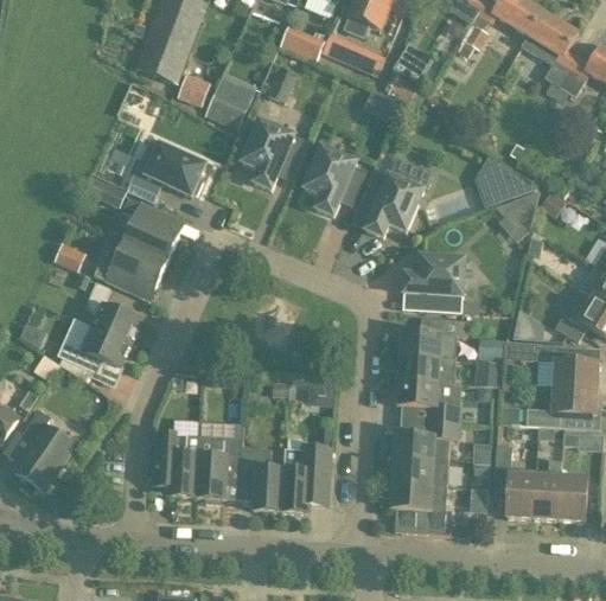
[(164,0),(139,70),(174,83),(204,1),(201,0),(164,0)]
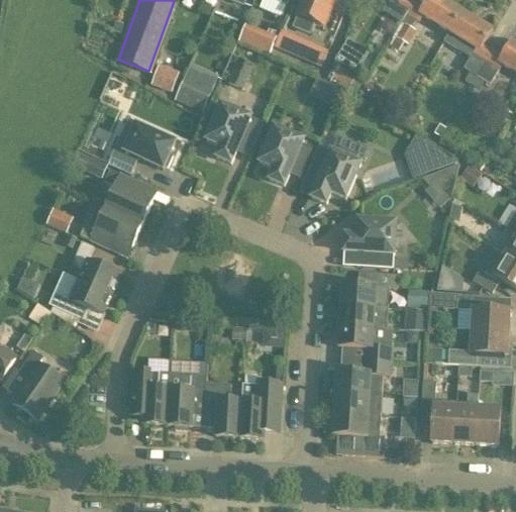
[(295,11),(298,12),(293,23),(308,29),(313,18),(322,22),(331,0),(303,0),(299,0),(295,11)]
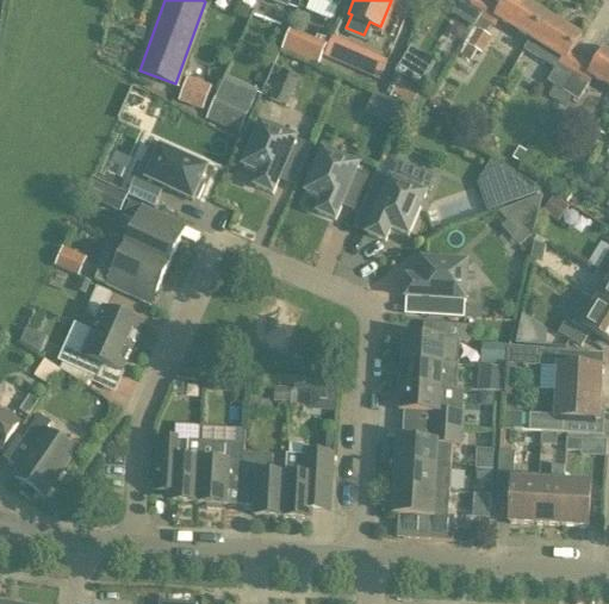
[(448,0),(454,4),(451,11),(472,24),(486,0),(448,0)]
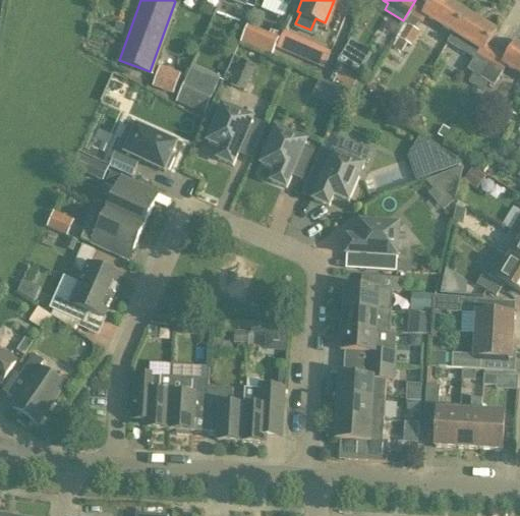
[(415,0),(403,20),(394,37),(395,38),(392,44),(401,49),(406,41),(410,43),(418,29),(413,26),(418,18),(421,20),(423,18),(426,13),(453,30),(465,8),(451,0),(429,0),(426,5),(418,0),(415,0)]
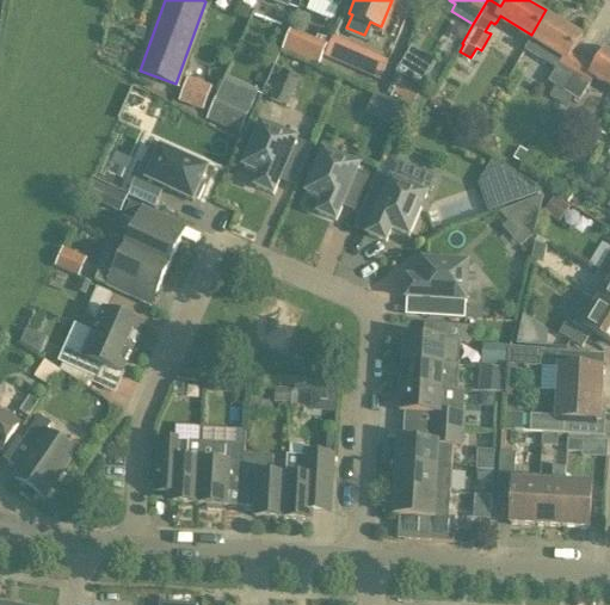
[(546,10),(531,35),(523,47),(555,66),(548,76),(554,81),(547,93),(555,98),(581,56),(571,49),(581,32),(546,10)]
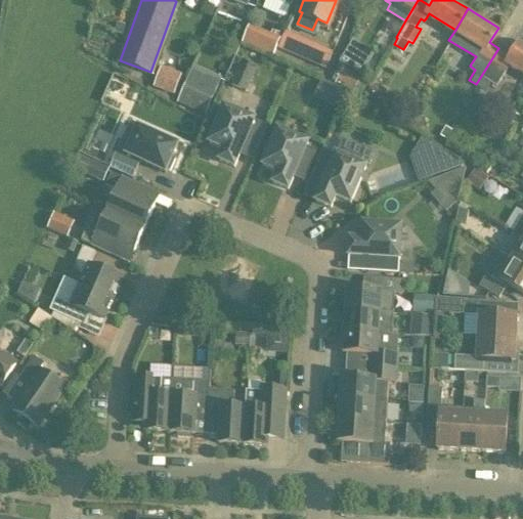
[(248,23),(241,41),(272,54),(279,36),(248,23)]
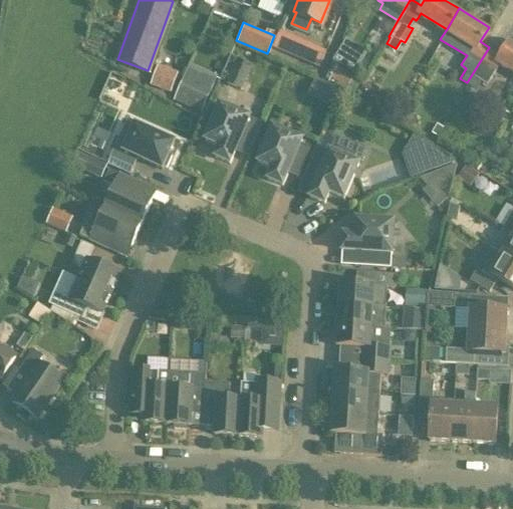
[(280,29),(273,42),(318,65),(324,51),(280,29)]
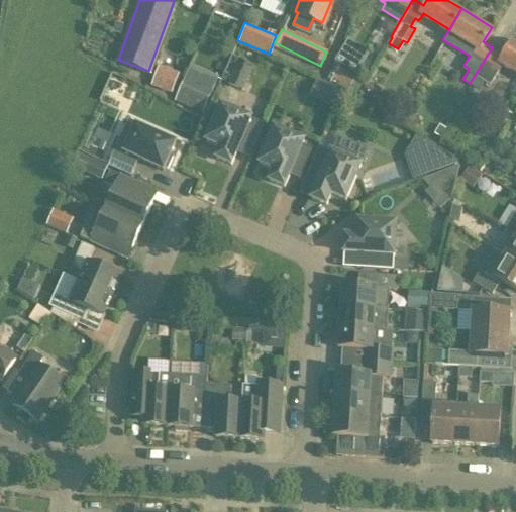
[(357,69),(370,46),(347,35),(335,58),(357,69)]
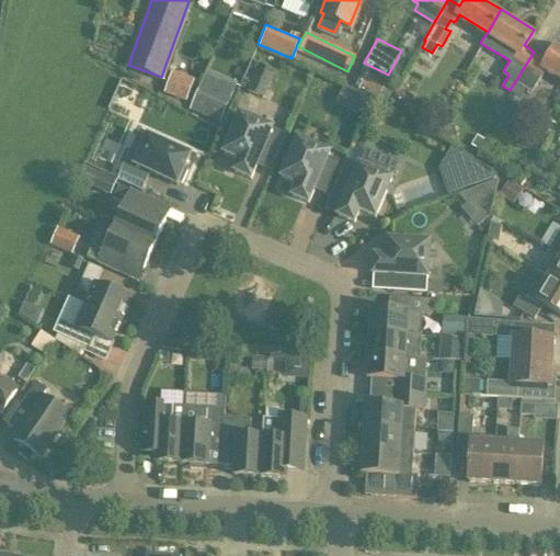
[(545,58),(534,52),(510,90),(518,95),(525,84),(530,88),(544,66),(559,76),(559,45),(555,42),(545,58)]
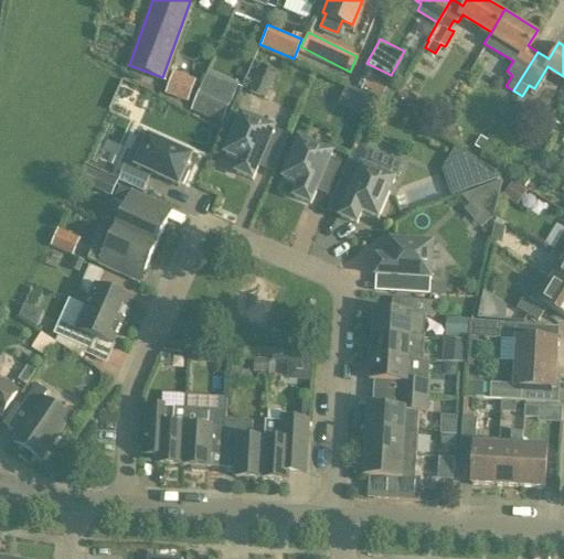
[(259,62),(248,87),(265,94),(276,68),(259,62)]
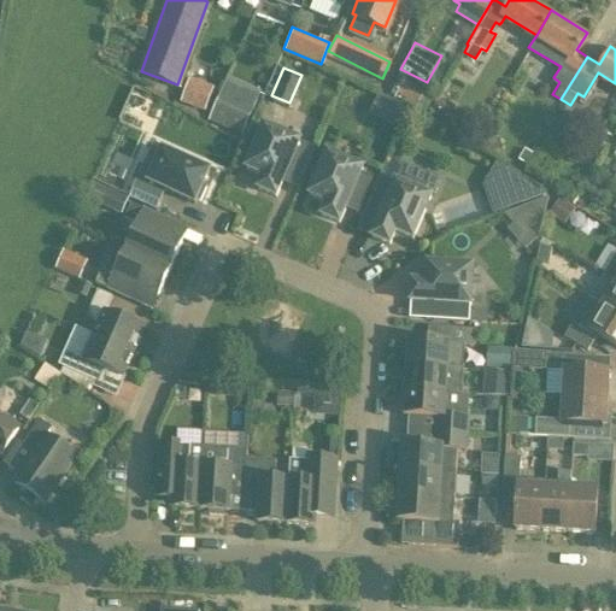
[(188,75),(179,99),(204,109),(213,84),(188,75)]
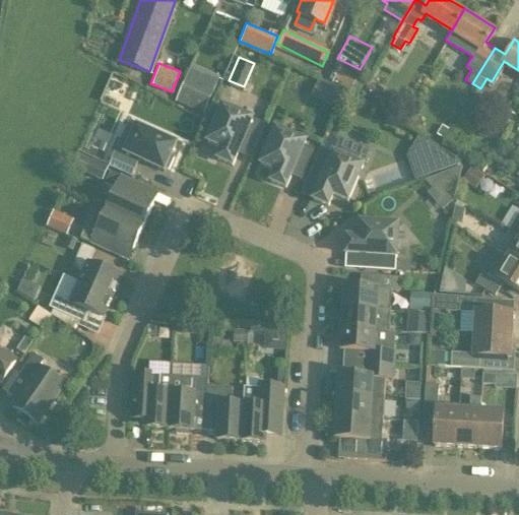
[(340,64),(333,76),(349,86),(357,74),(340,64)]
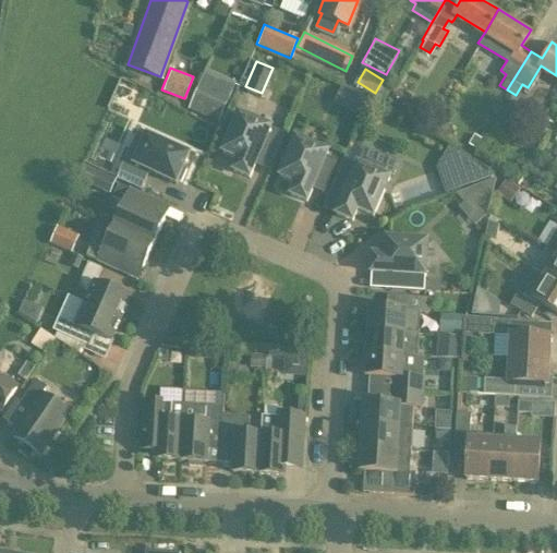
[(341,81),(333,101),(360,113),(368,93),(341,81)]
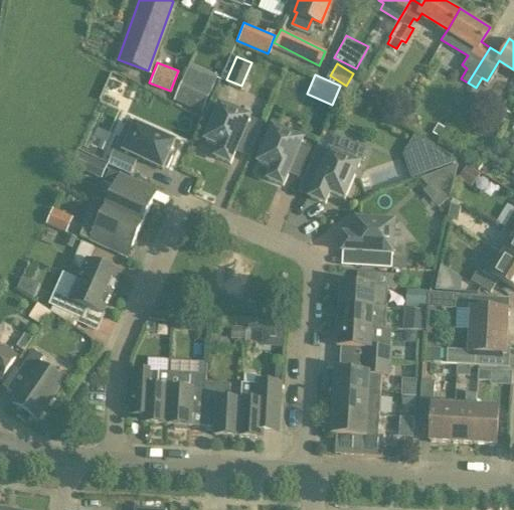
[(182,77),(173,98),(200,110),(209,89),(182,77)]
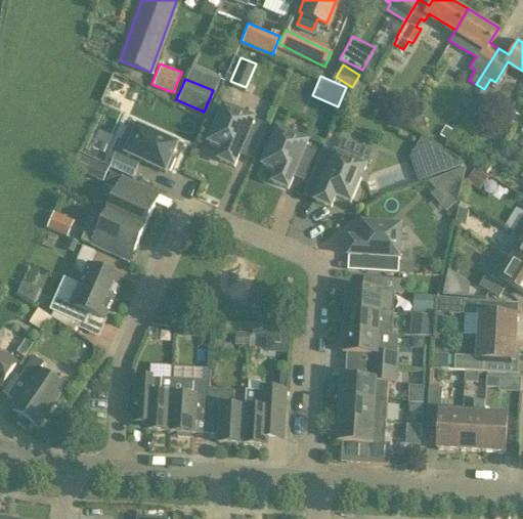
[(503,119),(512,124),(522,104),(522,101),(515,97),(503,119)]
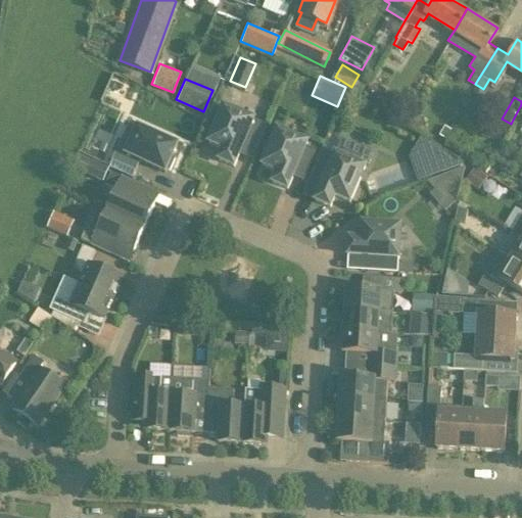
[(222,103),(207,139),(222,145),(218,156),(233,162),(240,144),(255,150),(266,122),(222,103)]
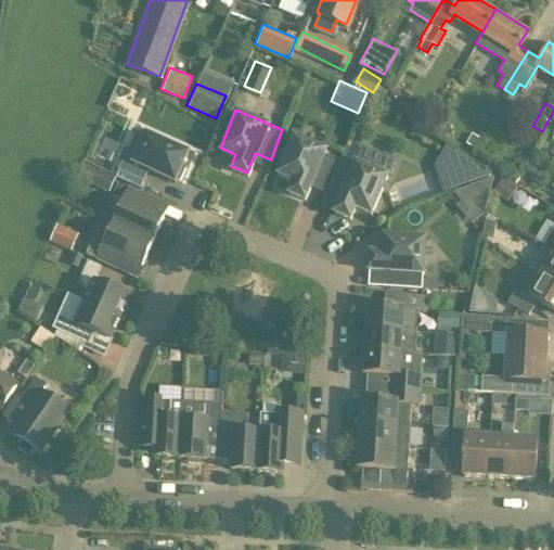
[(147,167),(174,179),(176,176),(179,178),(184,164),(181,163),(187,151),(158,139),(160,135),(146,129),(145,132),(136,128),(117,168),(142,179),(147,167)]
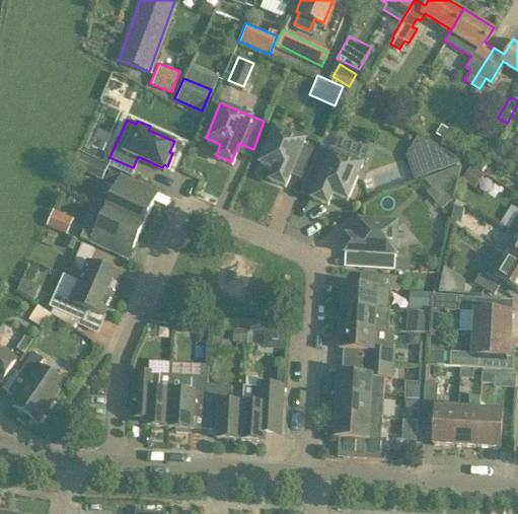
[(274,125),(260,160),(274,166),(269,177),(284,184),(292,165),(302,170),(312,146),(302,141),(304,138),(274,125)]
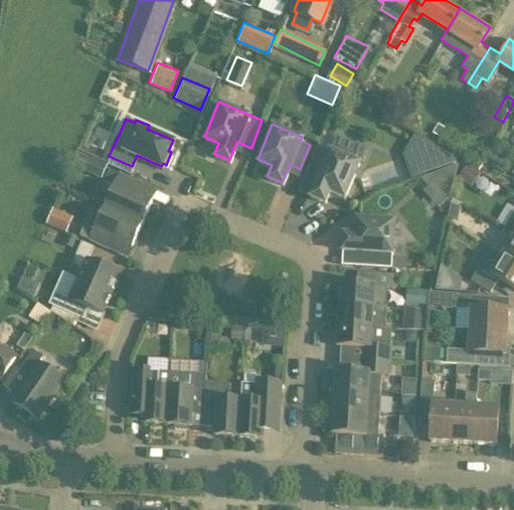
[(315,142),(304,170),(317,176),(309,194),(324,200),(329,189),(343,195),(358,160),(315,142)]
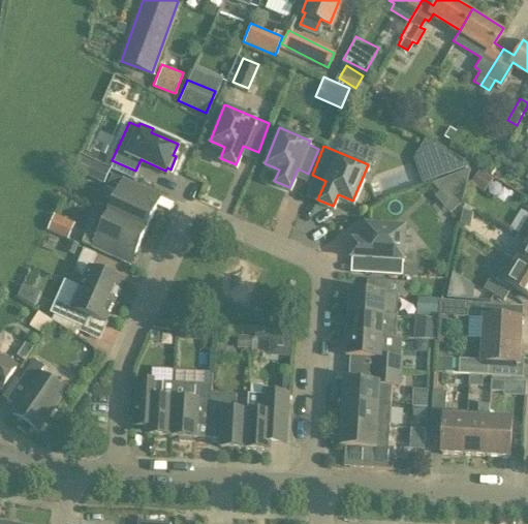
[(80,171),(106,179),(111,164),(84,156),(80,171)]
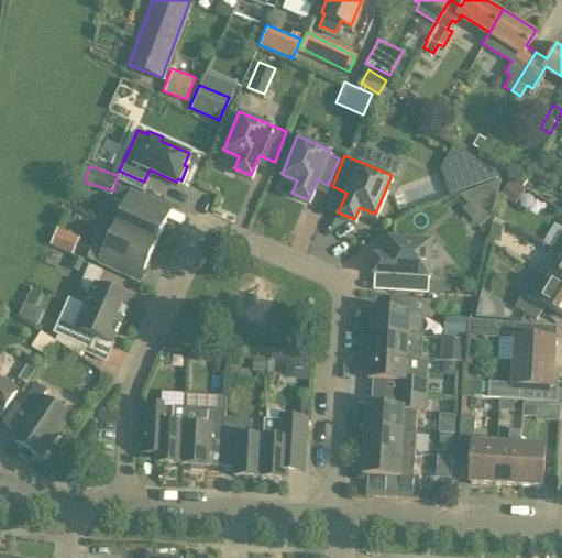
[(113,223),(154,242),(165,218),(149,210),(145,206),(150,196),(118,183),(112,196),(124,201),(113,223)]
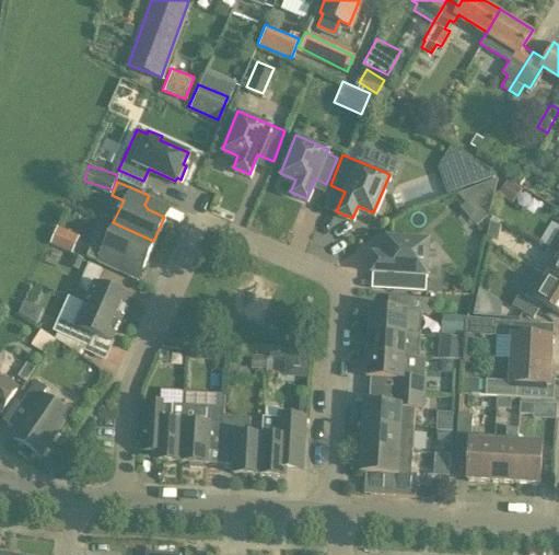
[(500,222),(488,220),(486,234),(497,236),(500,222)]
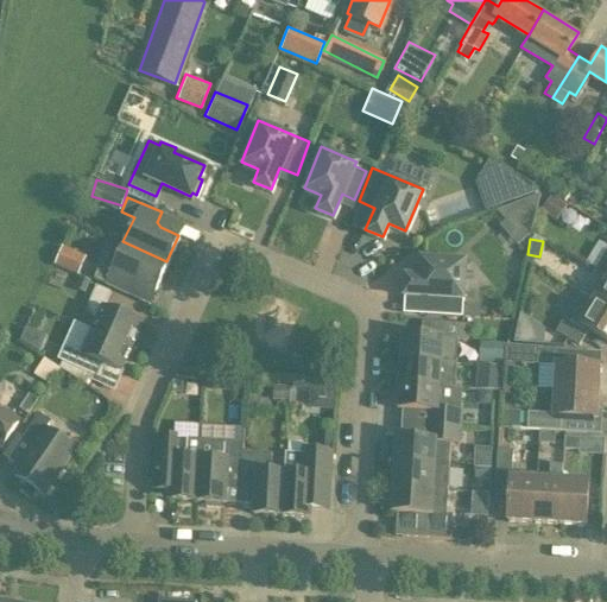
[(122,241),(112,266),(99,260),(93,274),(126,290),(131,280),(137,279),(155,287),(166,261),(122,241)]
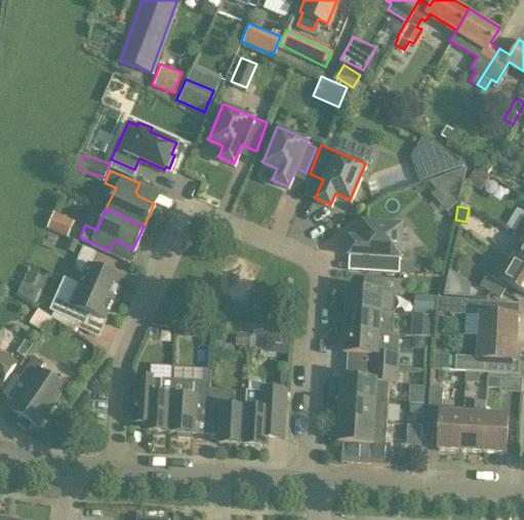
[(53,210),(46,227),(67,236),(74,220),(53,210)]
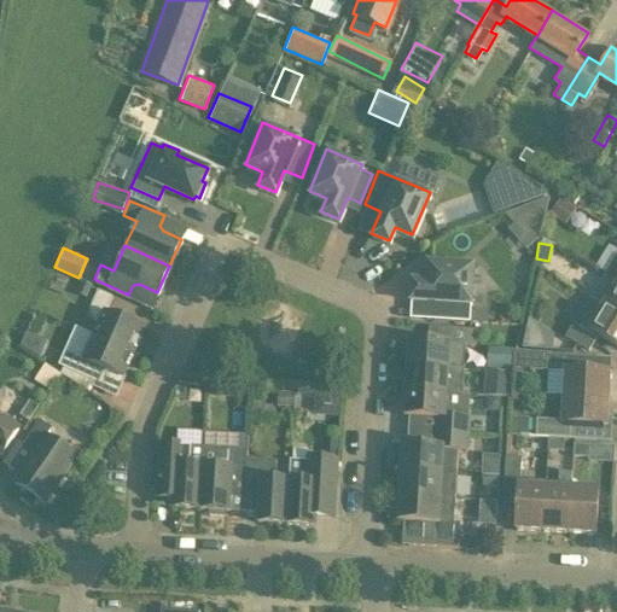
[(616,249),(603,272),(616,280),(616,281),(616,249)]
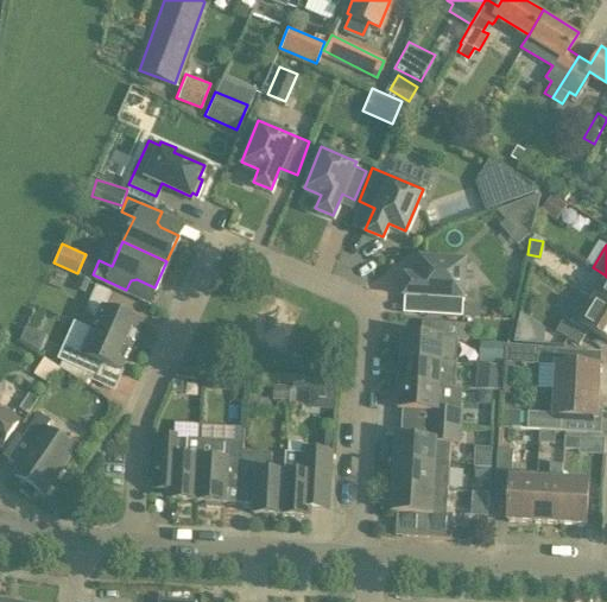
[(405,273),(404,292),(425,293),(424,310),(460,312),(463,258),(418,255),(417,274),(405,273)]
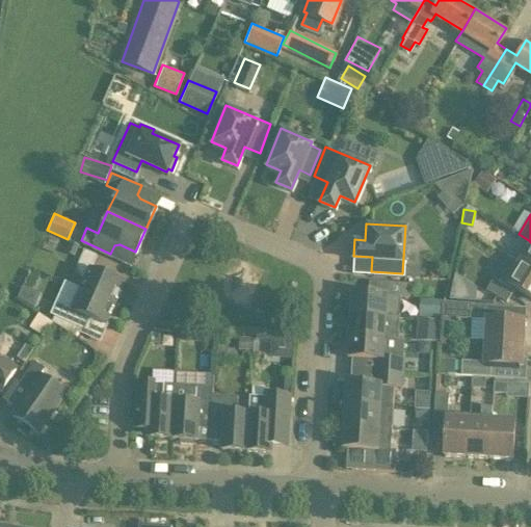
[(530,242),(530,241),(519,260),(518,261),(530,268),(530,242)]
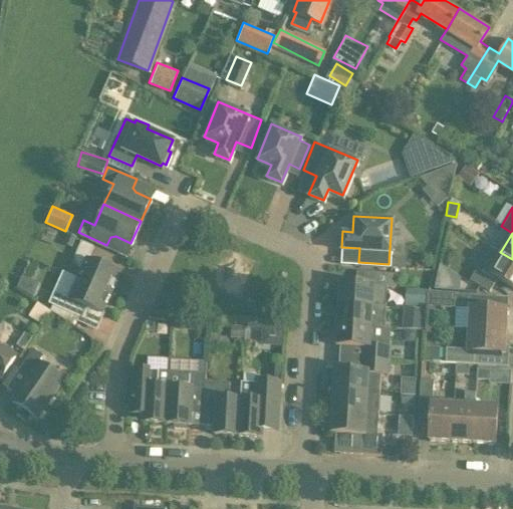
[(118,270),(86,256),(92,243),(80,238),(73,255),(74,255),(74,258),(75,261),(78,263),(82,265),(77,276),(109,290),(118,270)]
